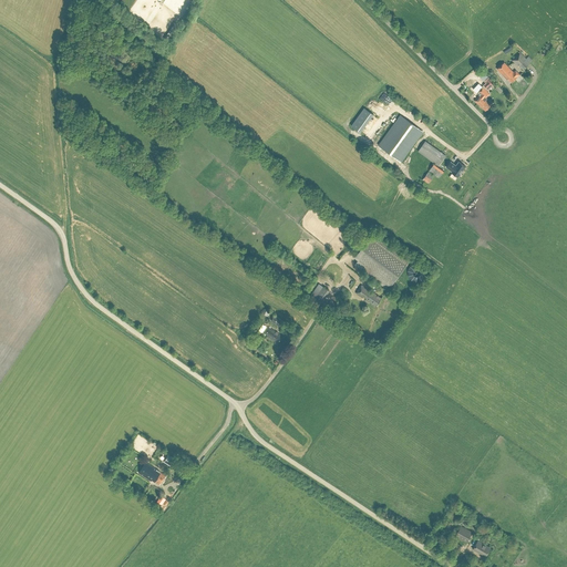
[(526,58),(519,51),(512,60),(517,66),(519,64),(523,69),(533,60),(528,55),(526,58)]
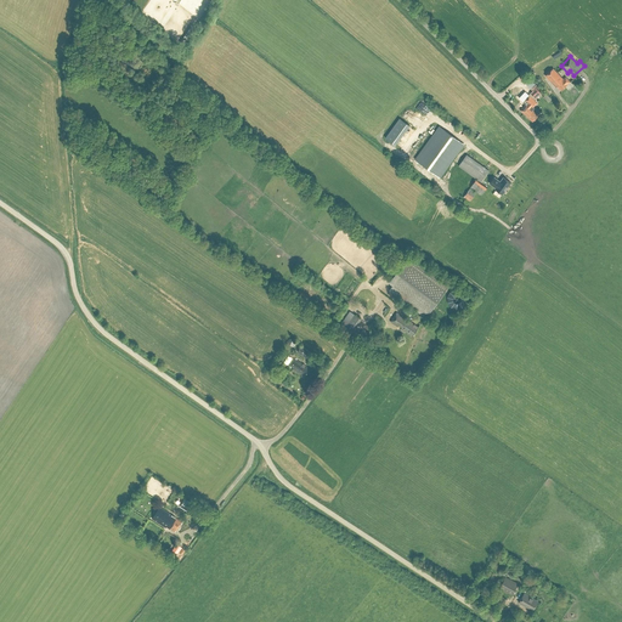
[(557,85),(560,90),(566,84),(570,82),(565,77),(563,79),(553,68),(546,75),(555,86),(557,85)]
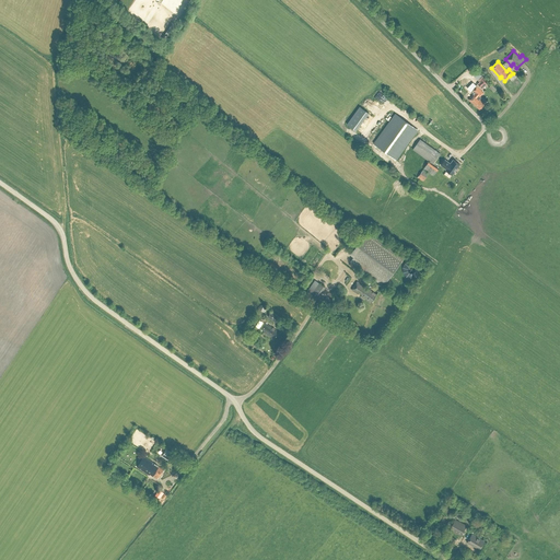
[(485,77),(477,83),(482,89),(489,81),(485,77)]
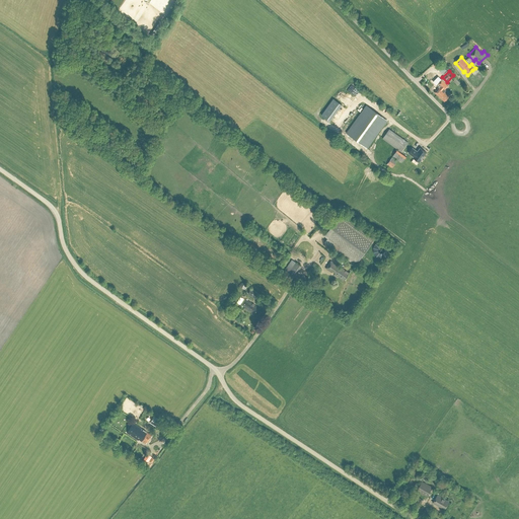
[(444,100),(448,95),(442,90),(443,88),(444,89),(448,85),(441,79),(436,84),(438,86),(434,91),(444,100)]
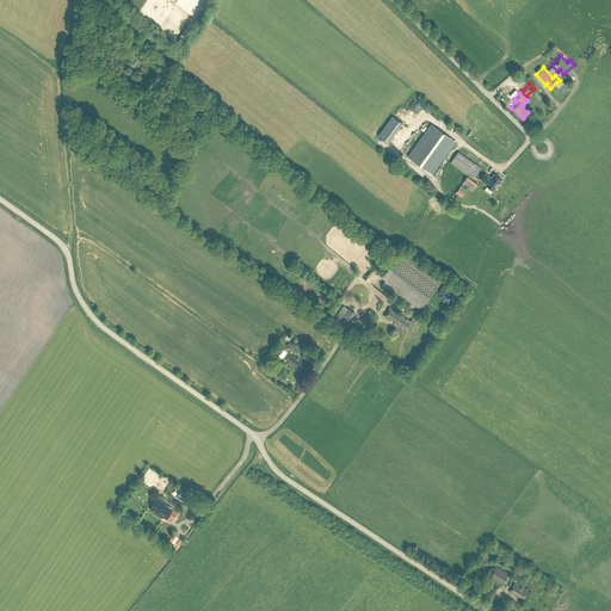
[(393,116),(378,135),(388,142),(402,123),(393,116)]
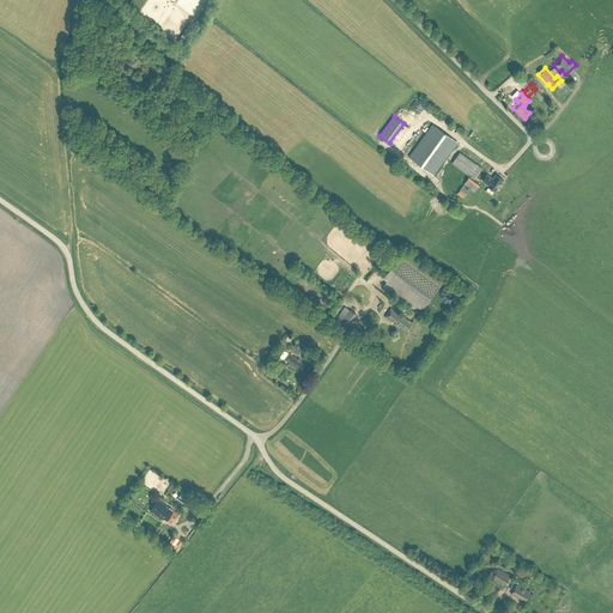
[(408,156),(434,174),(457,141),(432,123),(408,156)]
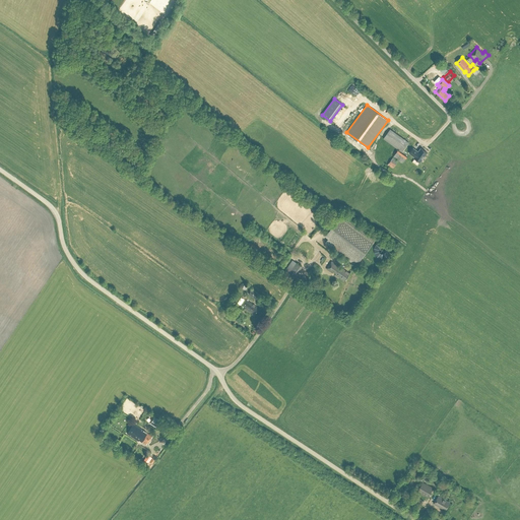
[(408,142),(390,129),(383,138),(401,151),(408,142)]
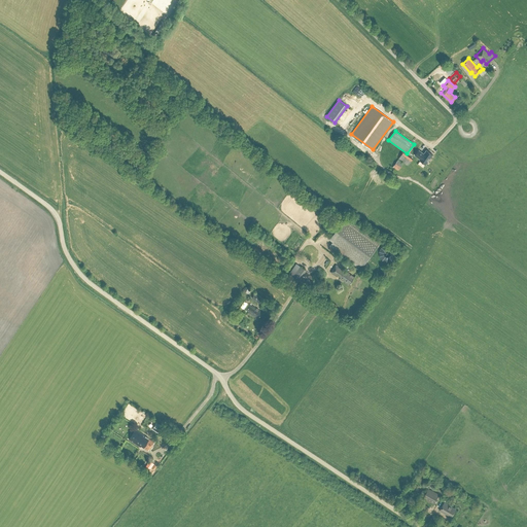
[(422,152),(418,157),(420,159),(419,160),(426,164),(433,154),(426,149),(423,153),(422,152)]
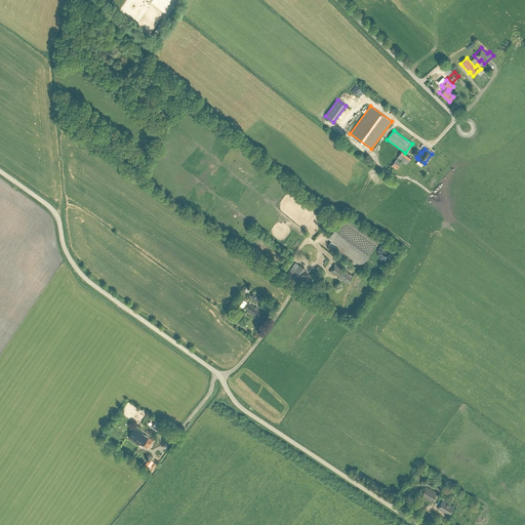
[(401,151),(396,158),(406,165),(411,158),(401,151)]
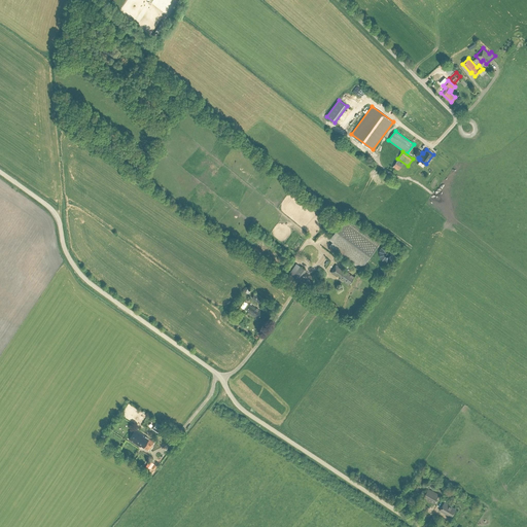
[(397,160),(392,167),(398,170),(403,163),(397,160)]
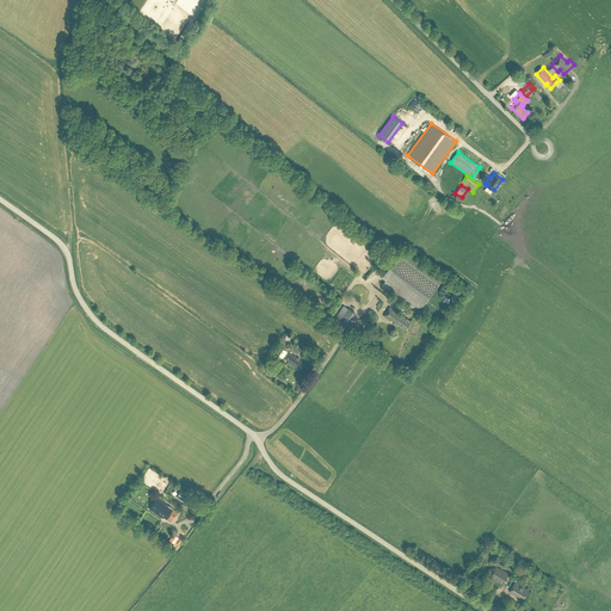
[(405,254),(382,284),(418,312),(440,281),(405,254)]
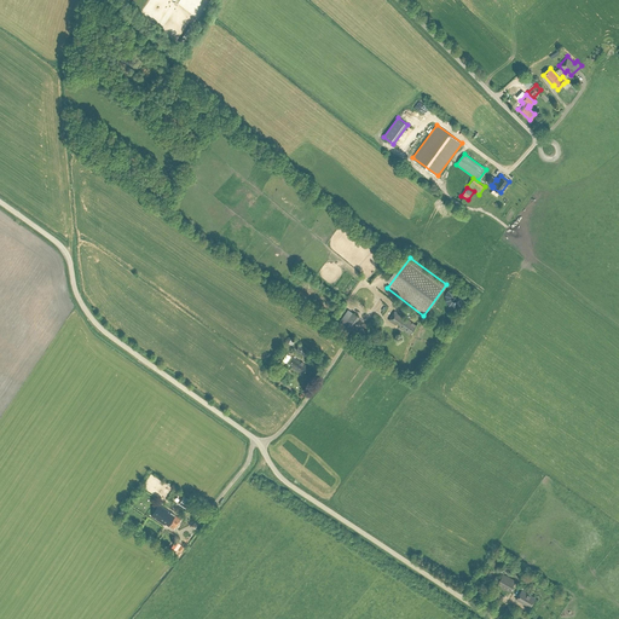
[(383,273),(391,264),(387,260),(380,270),(383,273)]
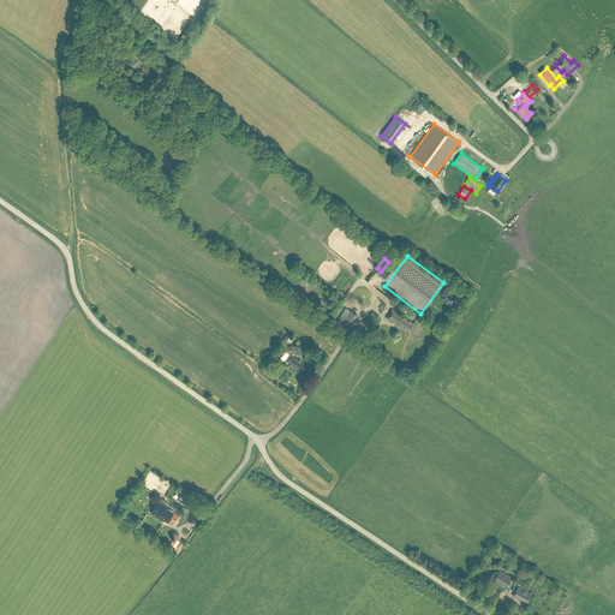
[(352,290),(359,278),(354,274),(347,287),(352,290)]
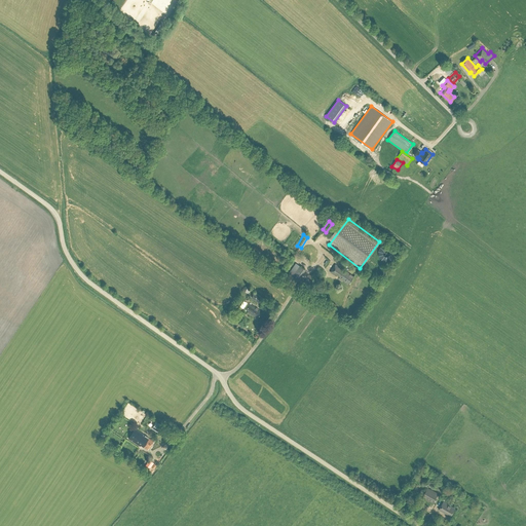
[(295,262),(287,275),(297,283),(305,269),(295,262)]
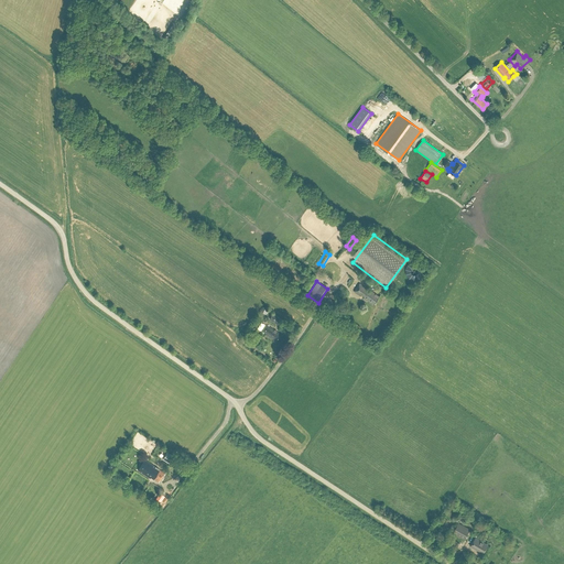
[(359,283),(354,291),(360,296),(361,294),(365,296),(364,297),(373,305),(379,296),(359,283)]
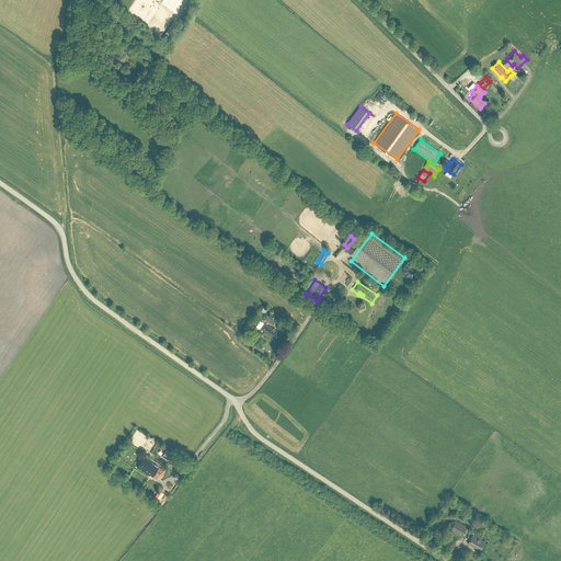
[(268,317),(276,322),(279,318),(272,312),(268,317)]
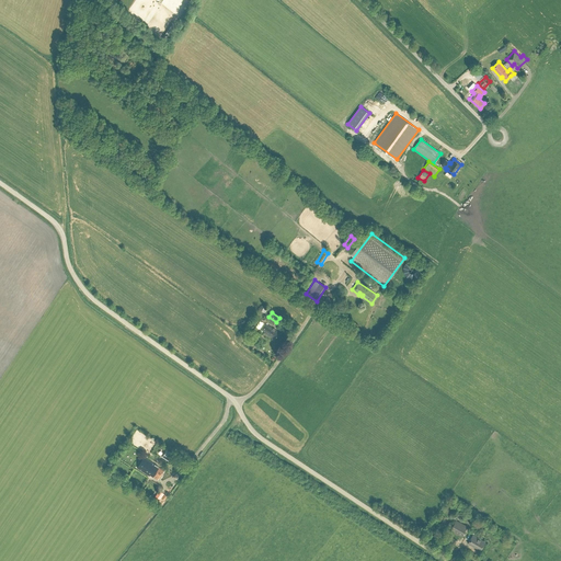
[(272,322),(271,324),(283,334),(285,331),(272,322)]
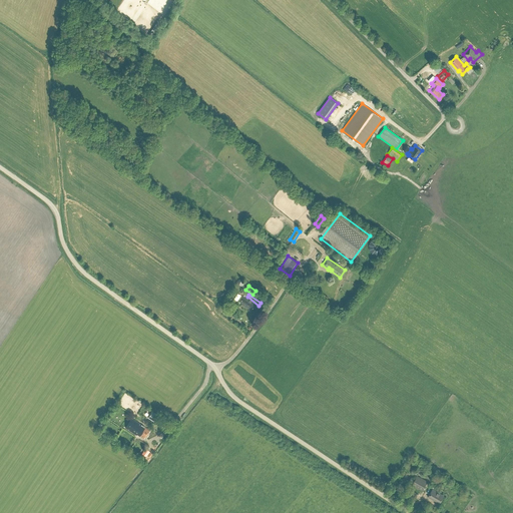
[(242,296),(239,301),(247,308),(248,307),(251,309),(255,305),(242,296)]
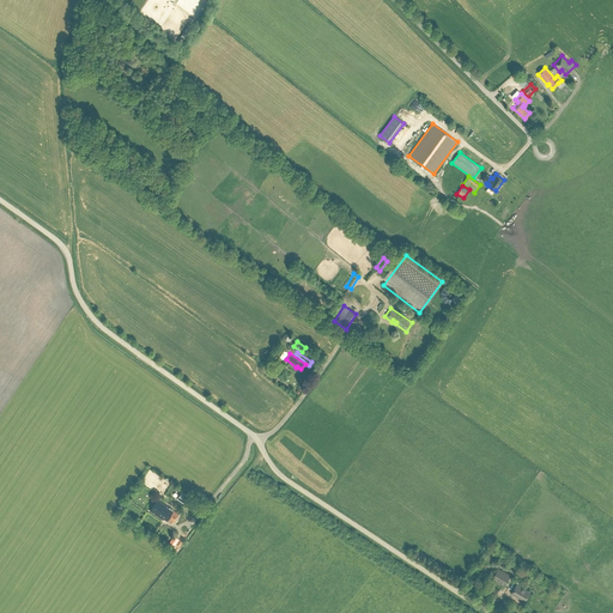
[(182,491),(177,499),(187,505),(192,497),(182,491)]
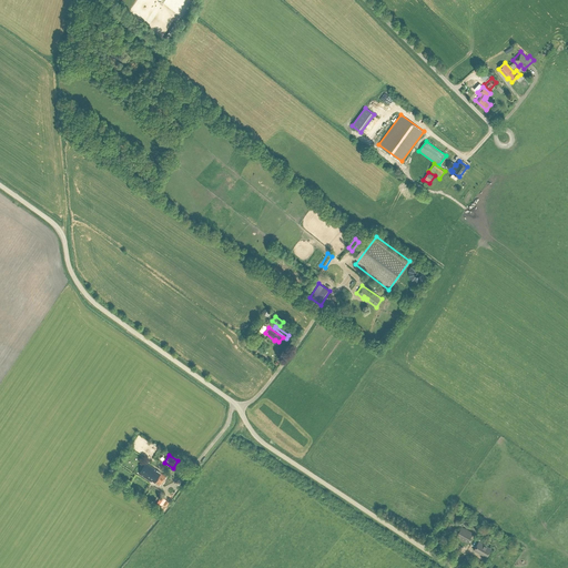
[(152,480),(150,484),(153,486),(156,483),(160,485),(165,476),(146,464),(140,474),(151,482),(152,480)]
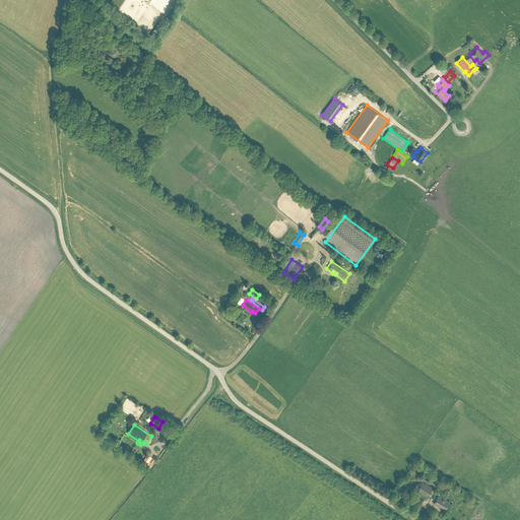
[(149,454),(157,460),(161,456),(152,449),(149,454)]
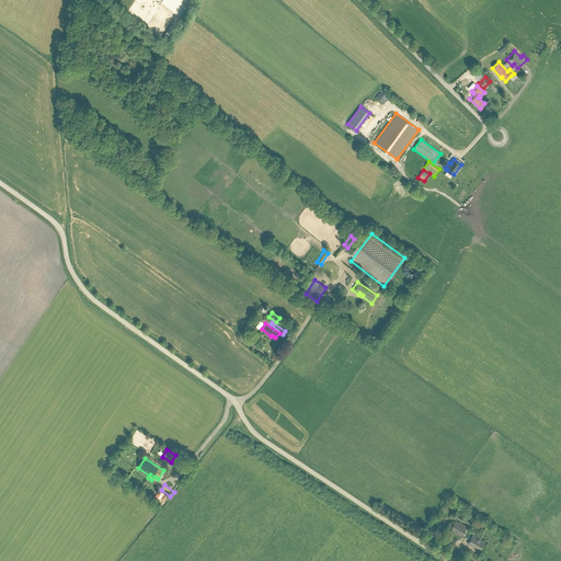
[(159,490),(153,499),(159,502),(164,494),(159,490)]
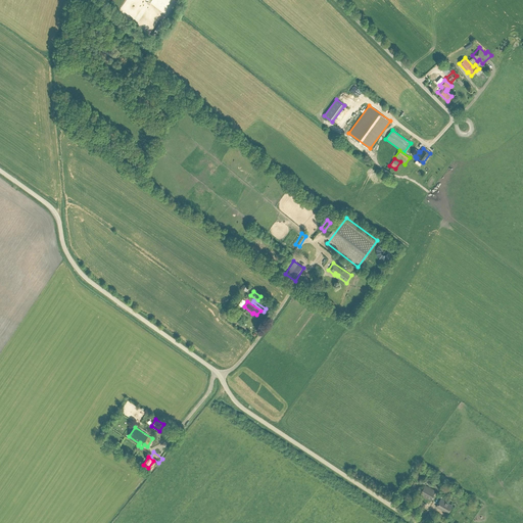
[(420,494),(430,501),(435,490),(425,485),(424,487),(419,485),(417,489),(421,491),(420,494)]
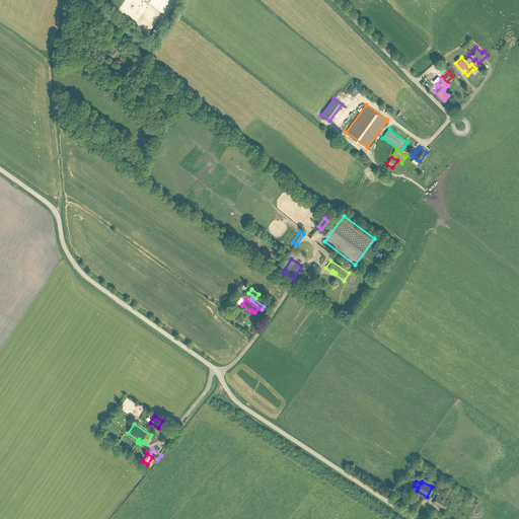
[(437,495),(433,502),(444,509),(449,502),(437,495)]
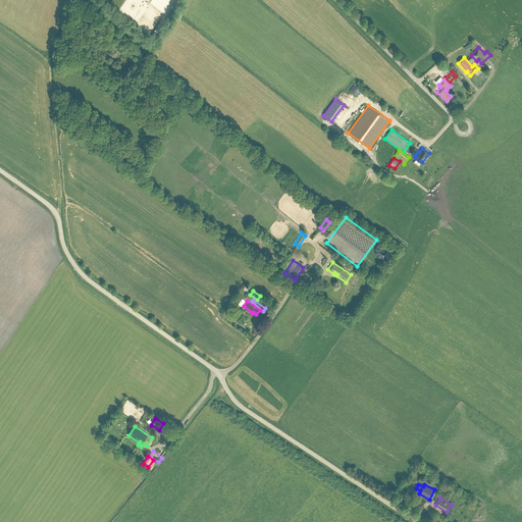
[(430,521),(433,516),(427,512),(424,517),(430,521)]
